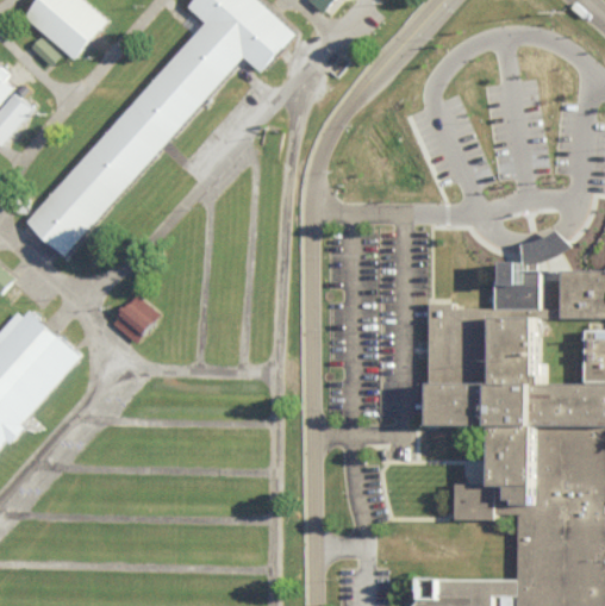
[(76,60),(108,20),(83,0),(38,0),(24,18),(76,60)]
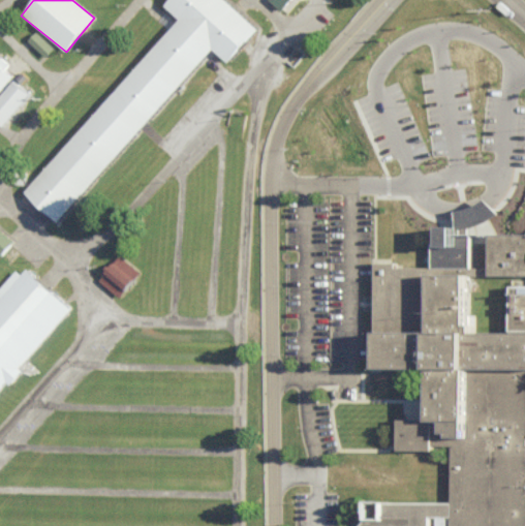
[(24,192),(56,221),(210,49),(227,64),(259,28),(227,0),(164,0),(160,5),(177,21),(24,192)]
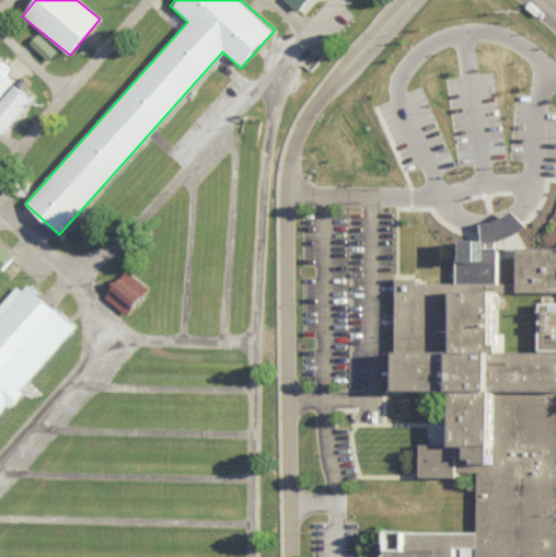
[(281,0),(296,13),(307,0),(281,0)]
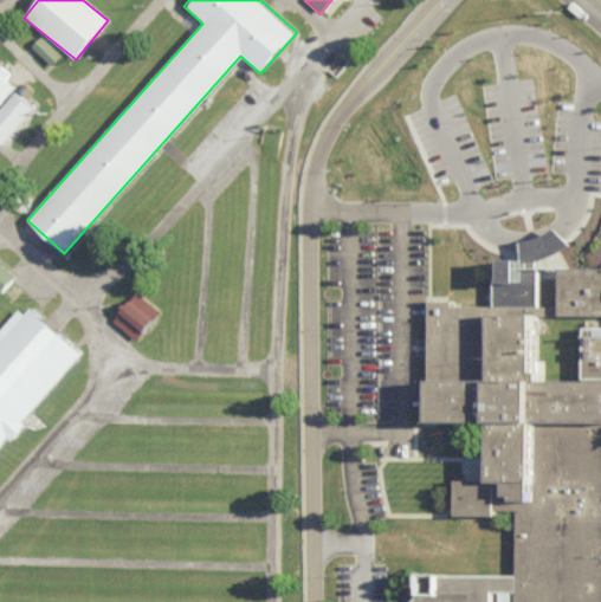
[(58,58),(39,37),(30,46),(49,66),(58,58)]
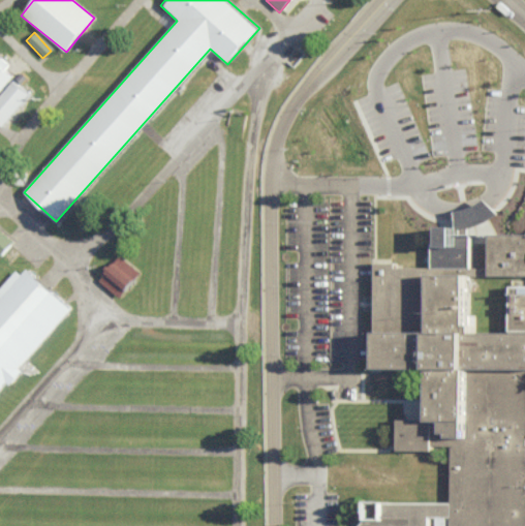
[(5,64),(0,60),(0,89),(9,79),(0,69),(5,64)]
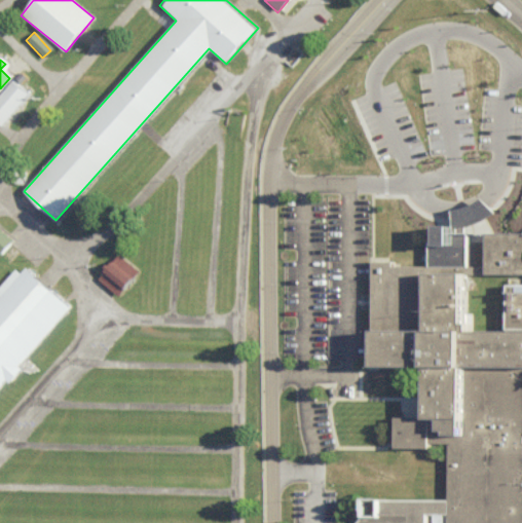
[(0,125),(1,126),(27,94),(10,80),(0,92),(0,125)]
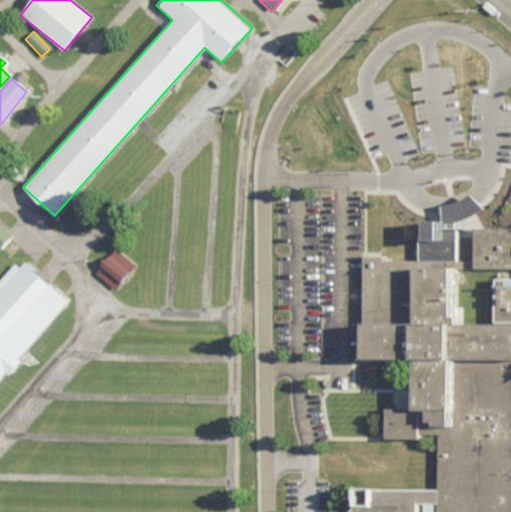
[(362,257),(384,257),(384,261),(412,262),(413,234),(430,235),(430,219),(449,219),(449,228),(457,228),(457,261),(472,261),(472,228),(510,228),(510,267),(457,267),(456,317),(461,317),(461,322),(492,322),(492,319),(483,319),(483,308),(497,308),(497,283),(510,283),(510,511),(437,511),(438,424),(435,410),(421,410),(421,362),(367,362),(368,320),(361,319),(362,257)]
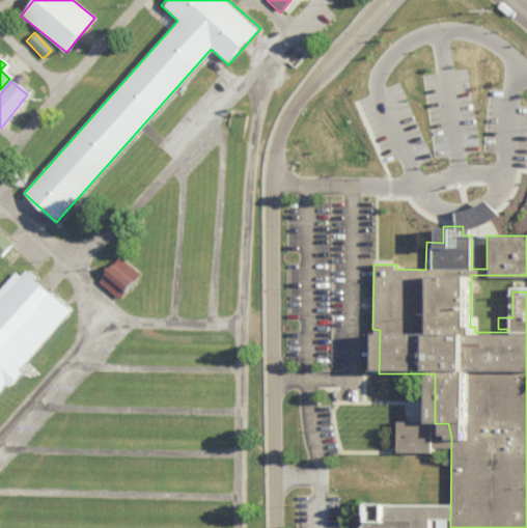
[(120,300),(137,273),(114,258),(96,285),(120,300)]
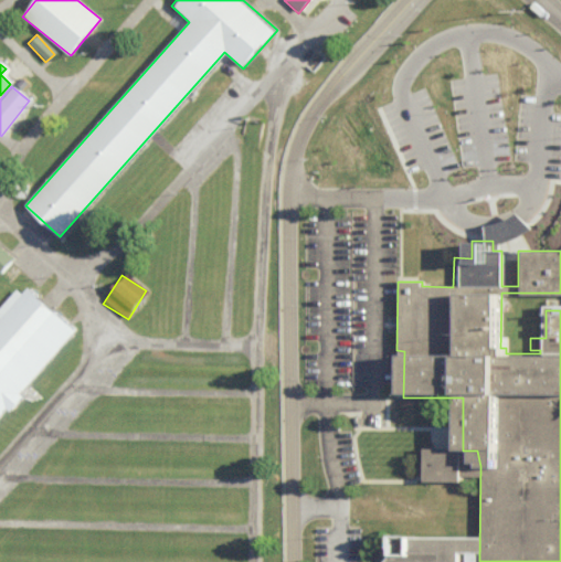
[(0,308),(13,293),(19,298),(24,292),(72,333),(18,394),(21,398),(8,414),(1,409),(0,410),(0,308)]
